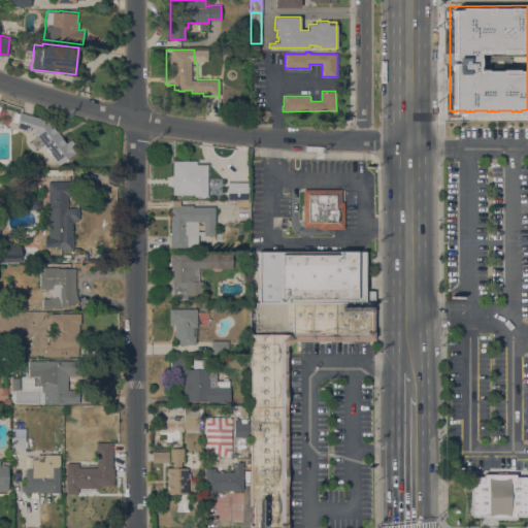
[(33,132),(14,126),(20,111),(50,122),(66,143),(71,139),(78,150),(58,164),(35,134),(33,132)]
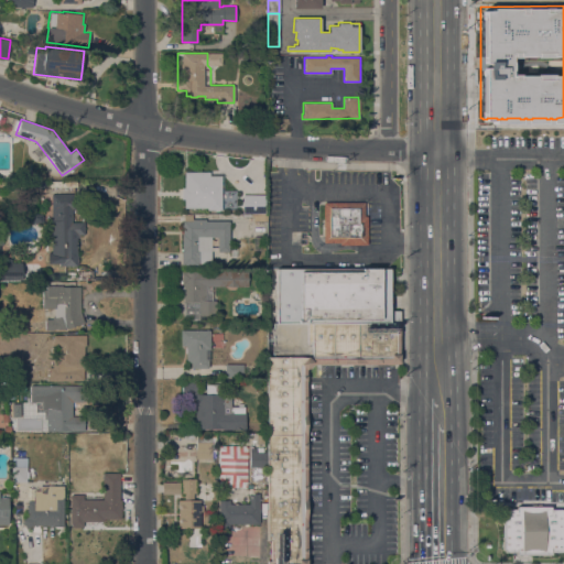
[(209,183),(209,197),(181,198),(181,172),(218,172),(218,169),(231,169),(231,182),(209,183)]
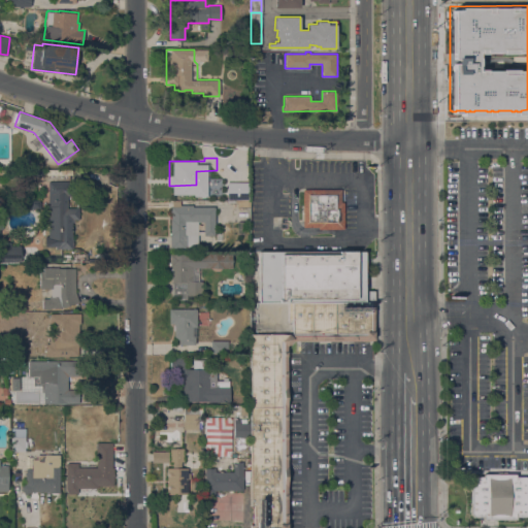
[(57,179),(69,178),(70,195),(67,195),(67,207),(78,207),(79,219),(74,219),(74,222),(71,222),(72,249),(58,249),(58,248),(55,248),(55,245),(51,246),(51,235),(48,180),(57,180),(57,179)]
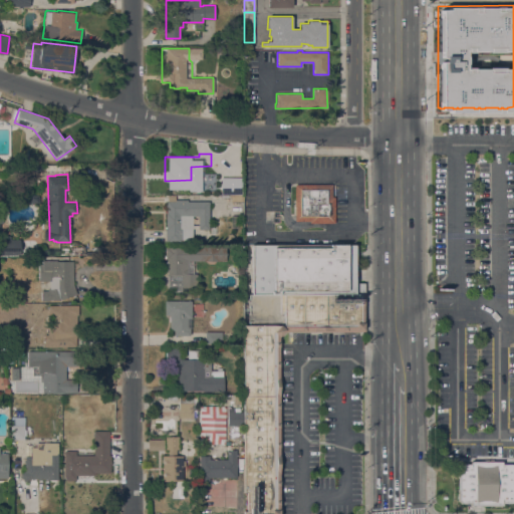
[(240,177),(220,177),(220,194),(240,194),(240,177)]
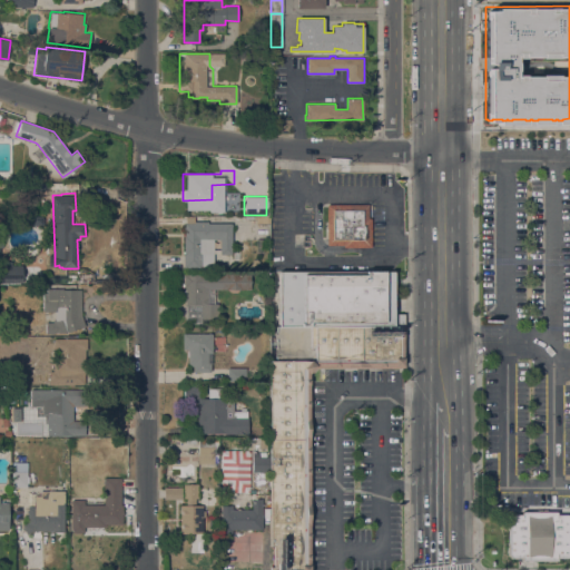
[(369,204),(369,217),(371,217),(371,246),(343,247),(343,244),(327,245),(326,204),(369,204)]
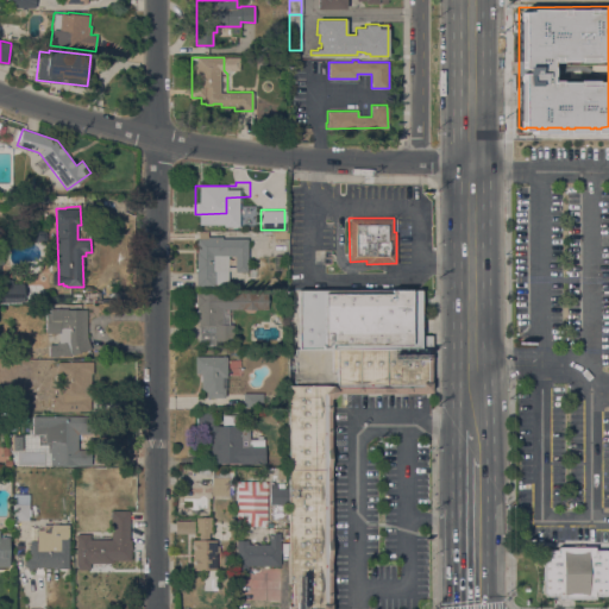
[(44,242),(37,242),(35,238),(35,233),(38,230),(44,230),(46,233),(48,237),(44,242)]
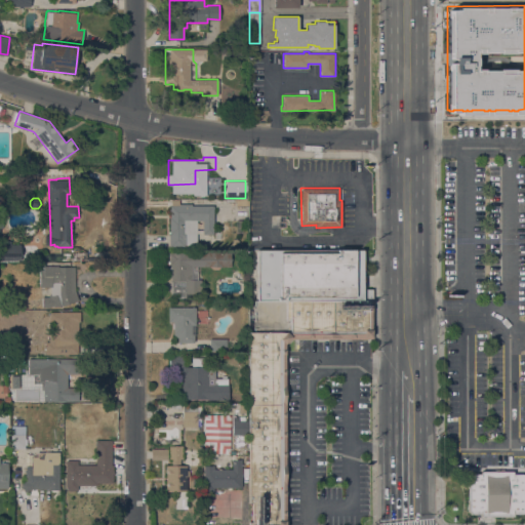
[(213,234),(202,234),(202,219),(196,219),(196,245),(185,245),(185,247),(168,247),(168,233),(169,233),(169,216),(170,216),(170,204),(171,204),(171,200),(178,200),(179,204),(191,203),(191,205),(213,205),(213,234)]
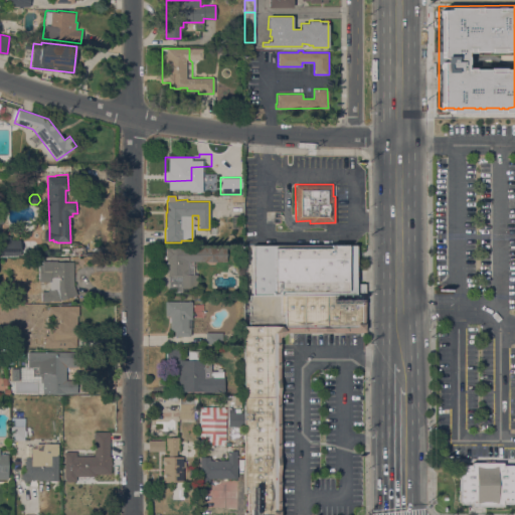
[(0,254),(0,239),(20,239),(20,254),(0,254)]
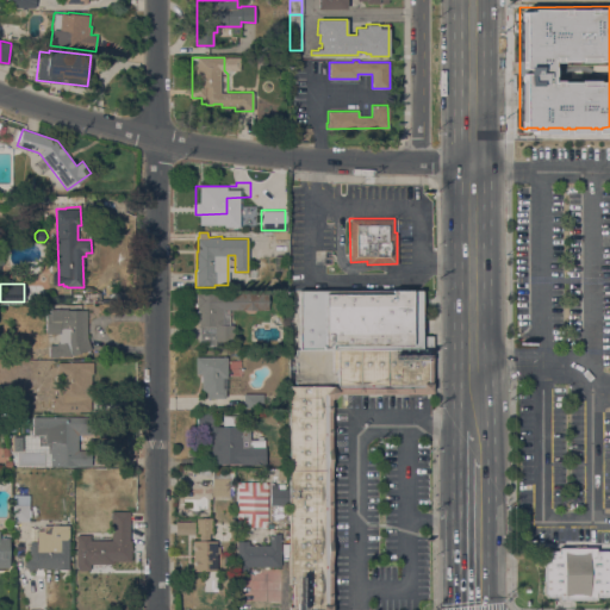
[(332,348),(299,348),(299,288),(325,288),(325,291),(390,291),(390,288),(419,288),(421,336),(434,336),(434,349),(332,350),(332,348)]
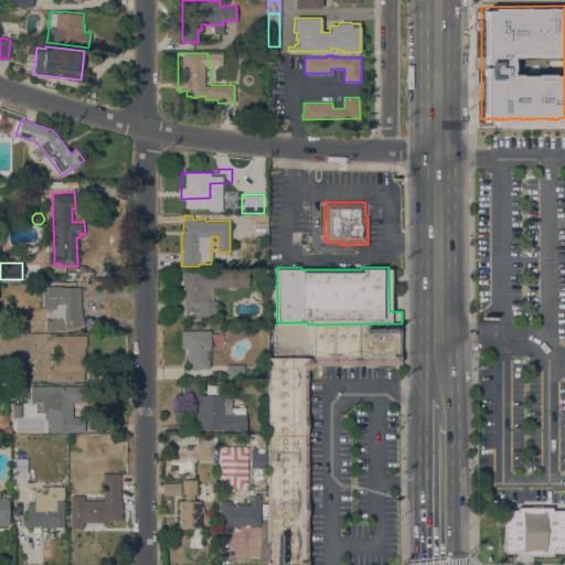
[(183,285),(181,285),(181,284),(180,284),(180,280),(181,280),(181,270),(184,270),(184,272),(208,272),(208,270),(248,270),(248,287),(213,286),(213,300),(216,300),(215,316),(199,316),(199,301),(183,301),(183,285)]
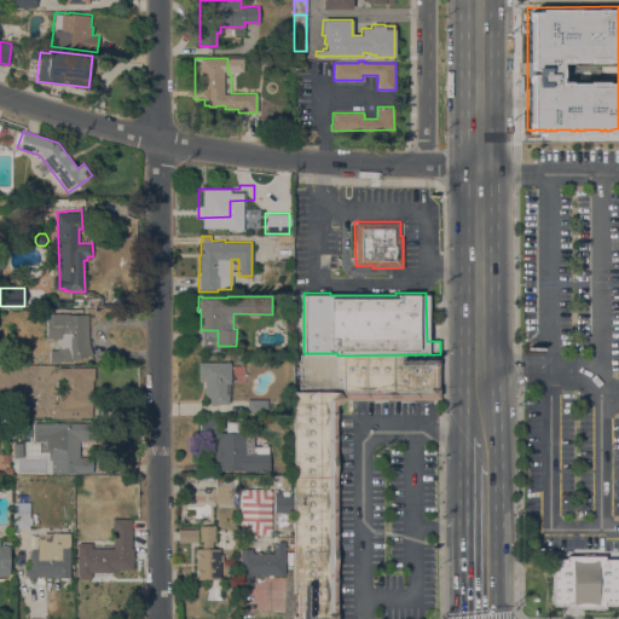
[(69,313),(69,314),(88,314),(88,341),(93,354),(73,360),(58,360),(58,362),(50,362),(50,350),(58,350),(58,347),(59,347),(59,337),(47,337),(46,317),(51,317),(51,313),(69,313)]
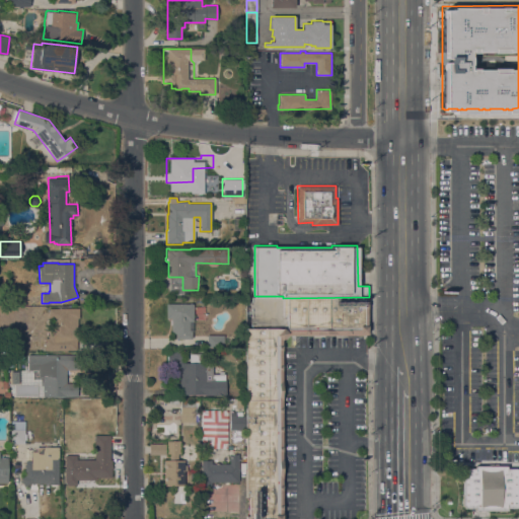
[(246,348),(246,328),(287,328),(287,316),(283,316),(283,298),(369,297),(369,334),(365,334),(328,335),(293,335),(288,335),(282,340),(282,345),(282,348),(282,398),(246,398),(246,348)]
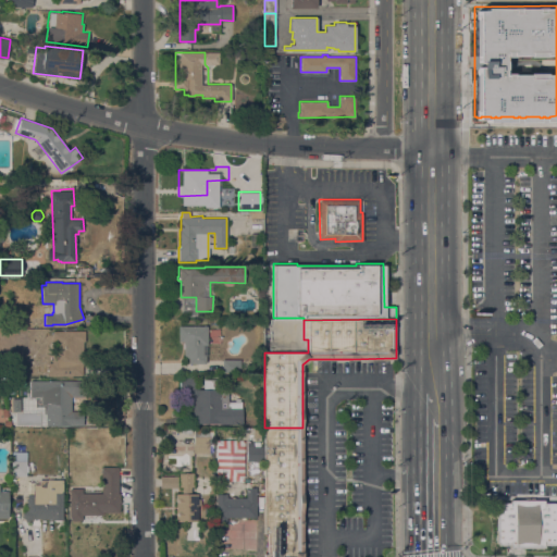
[(188,363),(188,357),(184,357),(184,341),(178,341),(178,325),(207,325),(208,345),(202,345),(202,355),(206,355),(206,363),(188,363)]
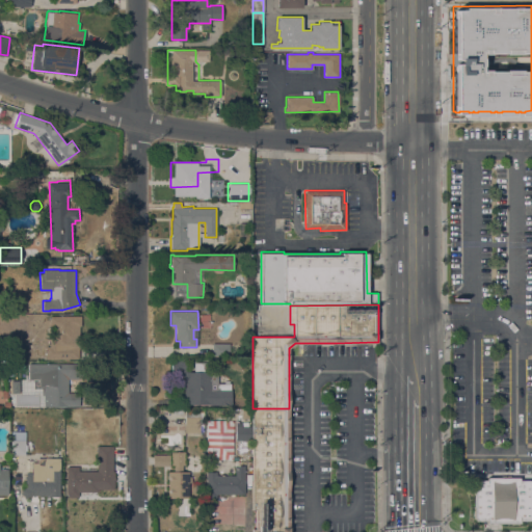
[(80,315),(80,325),(79,325),(79,343),(78,343),(78,357),(69,357),(69,358),(46,358),(46,346),(50,346),(49,341),(54,341),(54,327),(52,327),(52,325),(50,325),(50,315),(80,315)]
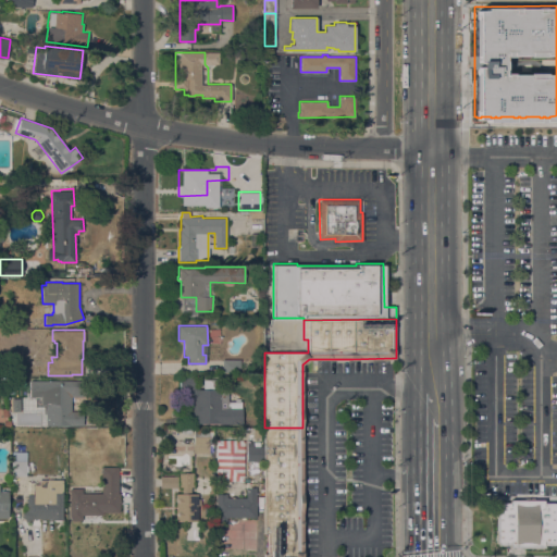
[(240,372),(223,372),(223,358),(240,359),(240,372)]
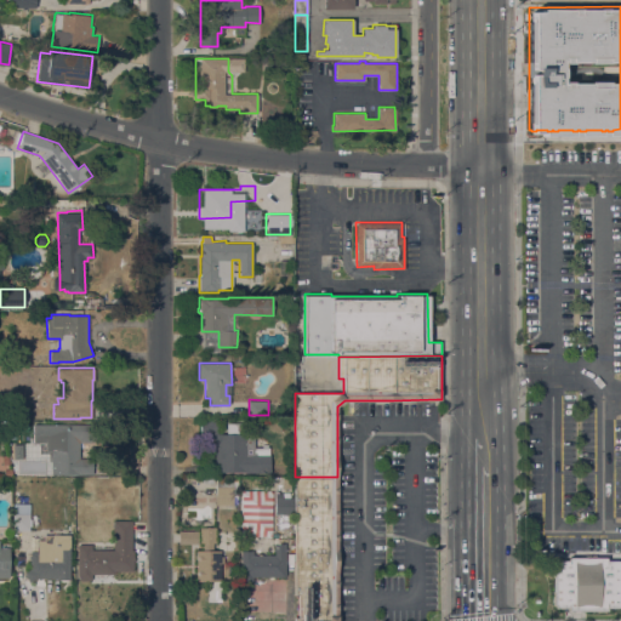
[(215,434),(200,434),(200,417),(217,417),(217,434),(227,434),(227,422),(239,422),(239,434),(255,434),(254,446),(269,446),(269,454),(271,454),(271,473),(245,472),(215,472),(215,434)]
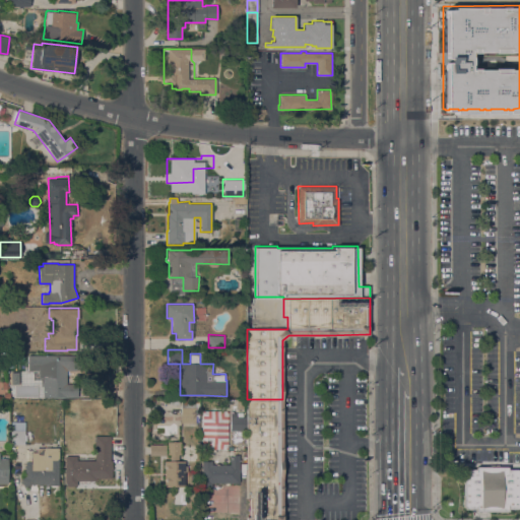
[(76,354),(76,370),(66,370),(66,384),(78,384),(78,396),(43,397),(43,378),(39,378),(39,371),(27,371),(27,355),(76,354)]
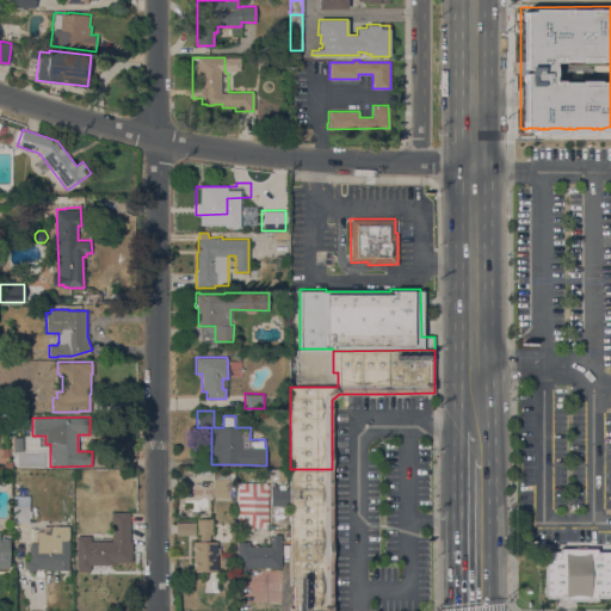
[(290,610),(290,606),(294,606),(294,585),(290,585),(290,469),(332,469),(332,610),(290,610)]
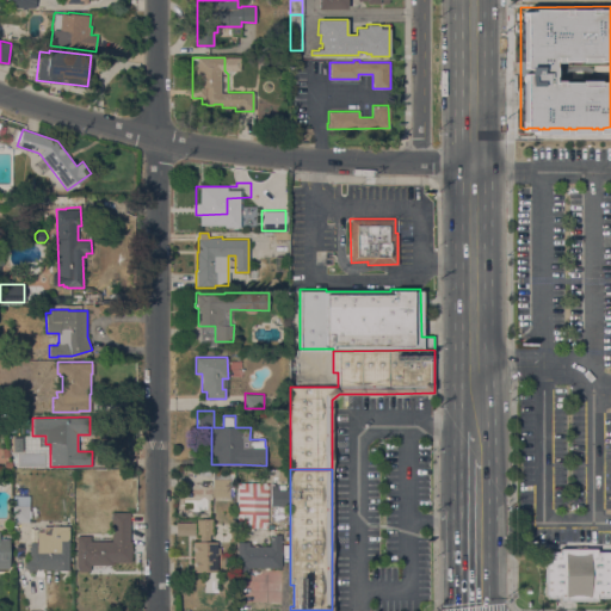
[(229,471),(229,497),(213,497),(213,470),(229,471)]
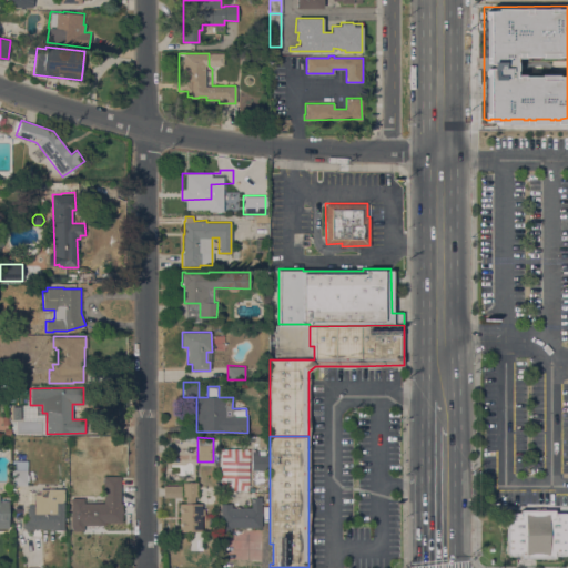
[(246,490),(247,448),(221,447),(220,489),(246,490)]
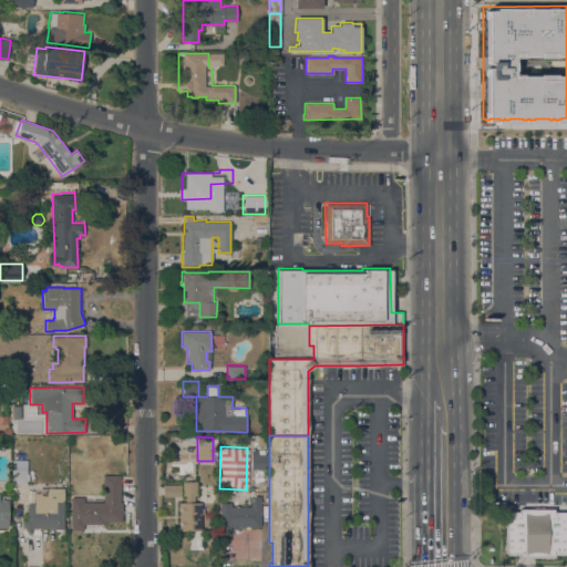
[(251,450),(268,450),(268,468),(251,468),(251,450)]
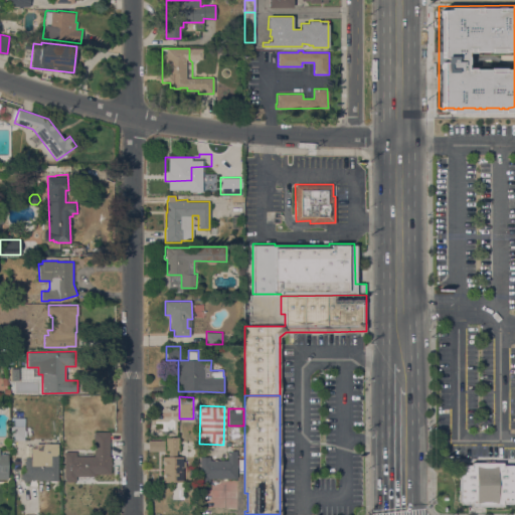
[(24,440),(11,440),(11,425),(24,425),(24,440)]
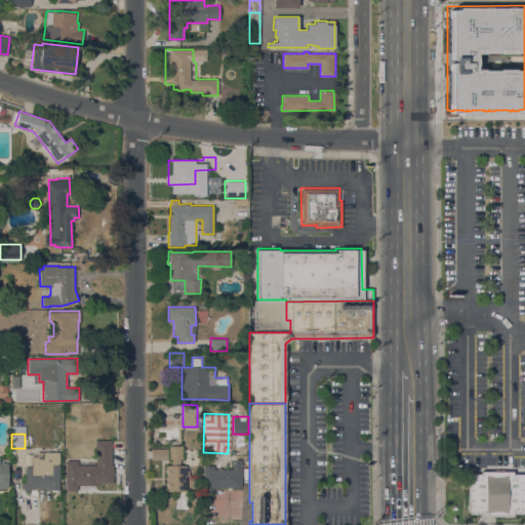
[(112,440),(111,465),(113,465),(113,470),(114,470),(114,473),(113,473),(113,483),(96,483),(96,485),(78,485),(78,490),(75,490),(69,490),(69,489),(65,489),(66,460),(78,460),(78,465),(95,465),(95,440),(112,440)]
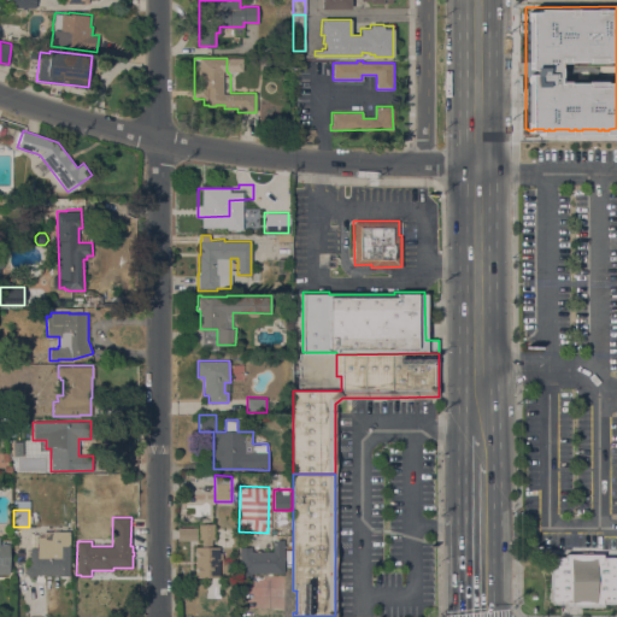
[(215,539),(212,539),(212,545),(201,546),(201,539),(199,539),(198,523),(215,523),(215,539)]
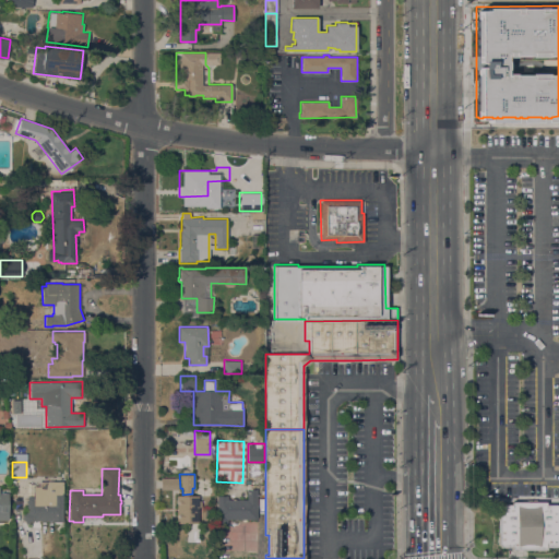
[(161,489),(161,477),(178,477),(178,489),(164,489),(161,489)]
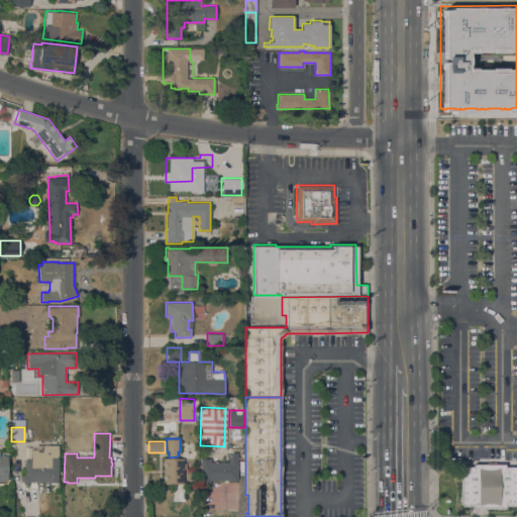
[(59,445),(59,483),(56,483),(56,484),(50,484),(49,483),(48,483),(48,481),(30,481),(24,484),(20,476),(25,474),(25,466),(23,466),(23,462),(25,462),(25,459),(31,459),(31,449),(36,449),(36,444),(59,445)]
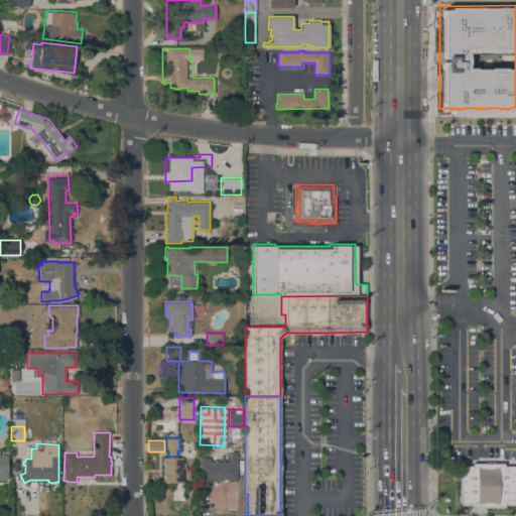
[(210,479),(210,483),(201,483),(201,457),(210,457),(210,461),(229,461),(229,452),(238,452),(237,479),(210,479)]
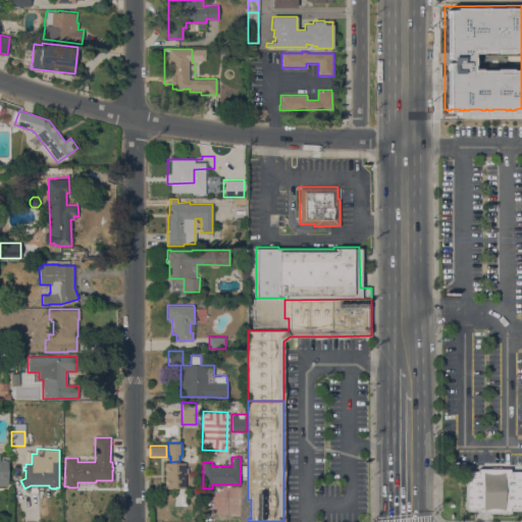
[(0,460),(8,460),(7,485),(0,484),(0,460)]
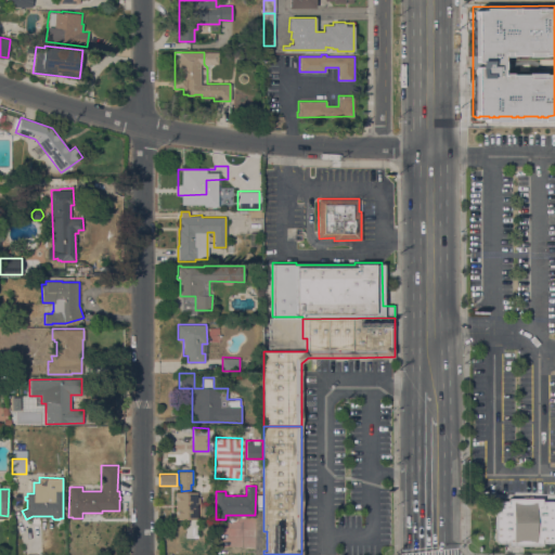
[(176,519),(176,492),(197,491),(197,497),(199,497),(199,502),(197,502),(197,525),(185,525),(185,519),(176,519)]
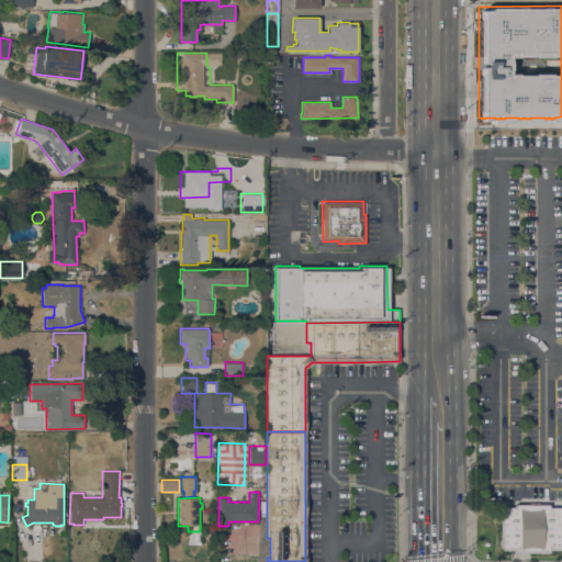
[(549,503),(549,506),(559,506),(561,509),(561,546),(559,549),(549,549),(549,551),(515,552),(515,549),(505,549),(502,546),(501,509),(504,506),(515,506),(514,504),(549,503)]
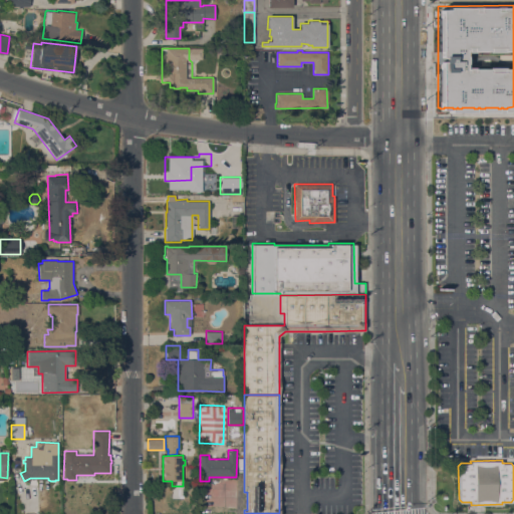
[(172,496),(172,486),(183,486),(183,496),(172,496)]
